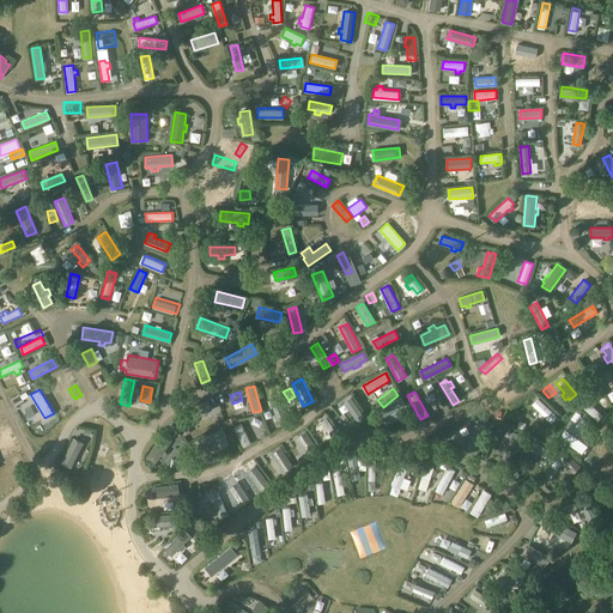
[(351,398),(344,402),(359,423),(365,418),(351,398)]
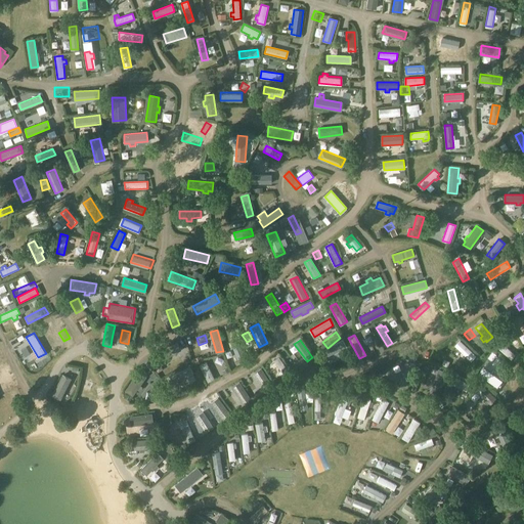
[(344,340),(321,350),(324,358),(347,348),(344,340)]
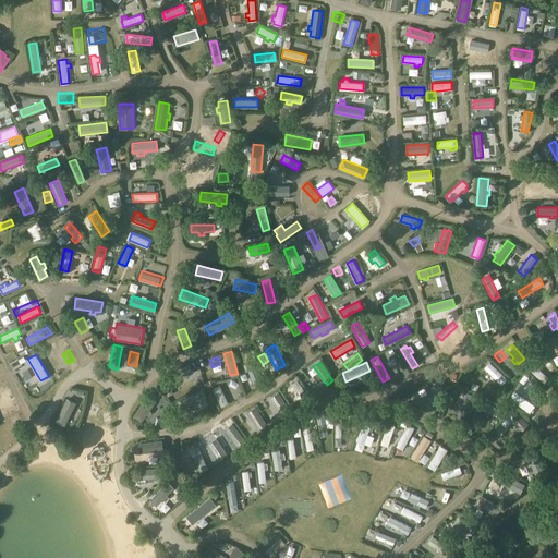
[(490,378),(494,381),(496,379),(501,385),(507,379),(490,362),(484,368),(493,376),(490,378)]
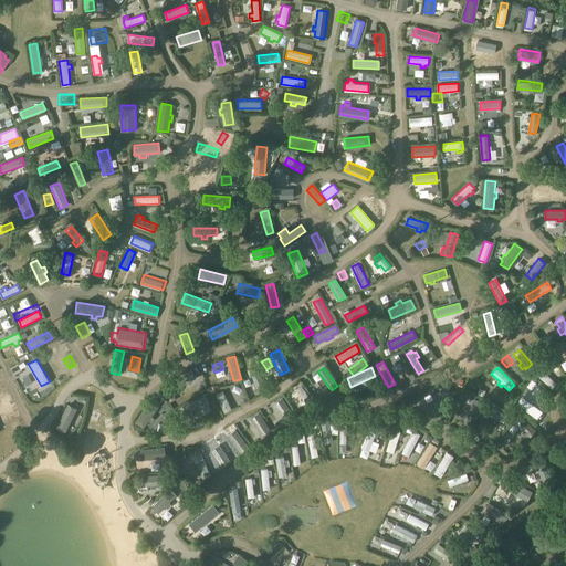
[(538,367),(534,371),(552,387),(556,383),(538,367)]
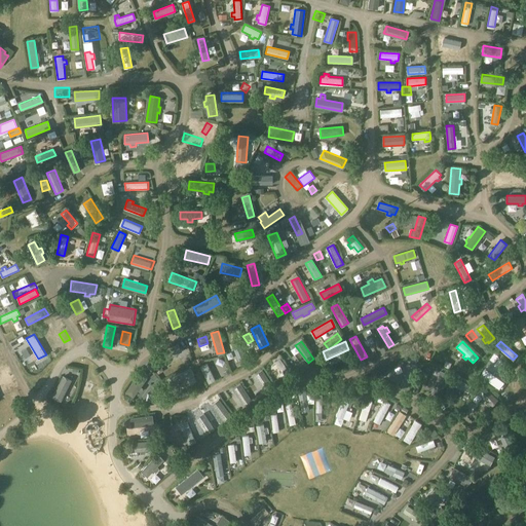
[(117,343),(116,350),(123,351),(124,344),(117,343)]
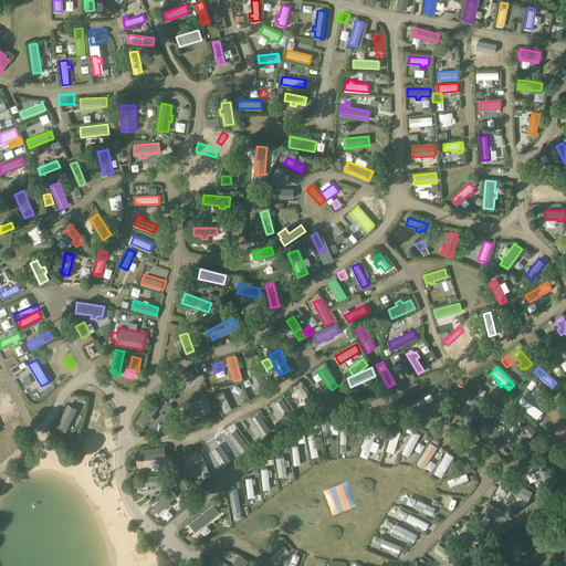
[(174,390),(196,377),(191,370),(169,384),(174,390)]
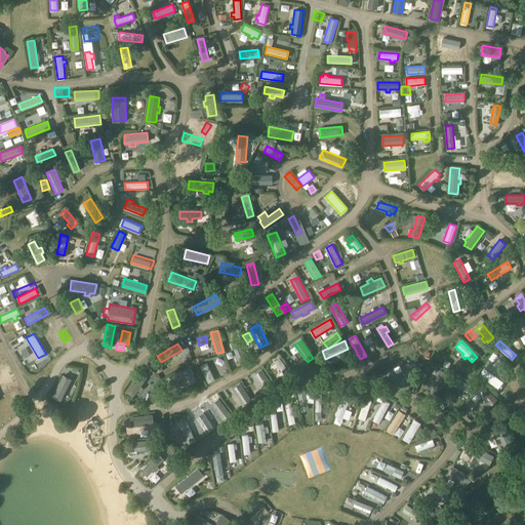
[(240,344),(233,347),(240,364),(247,361),(240,344)]
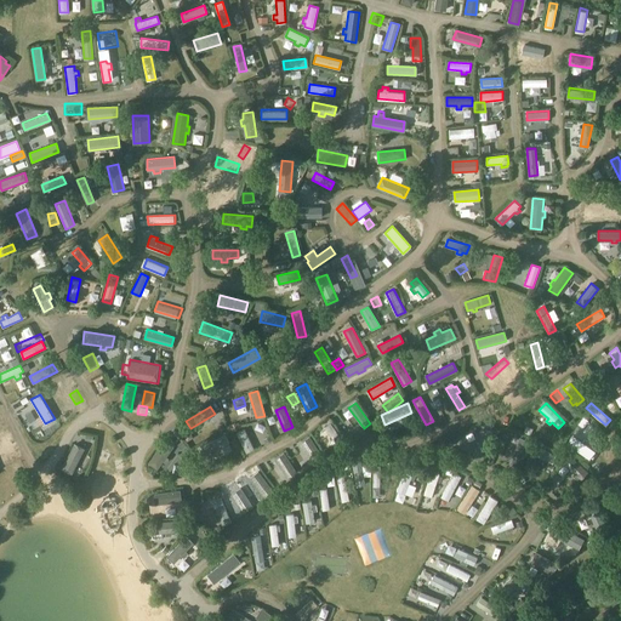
[(460,433),(480,425),(478,417),(456,426),(460,433)]
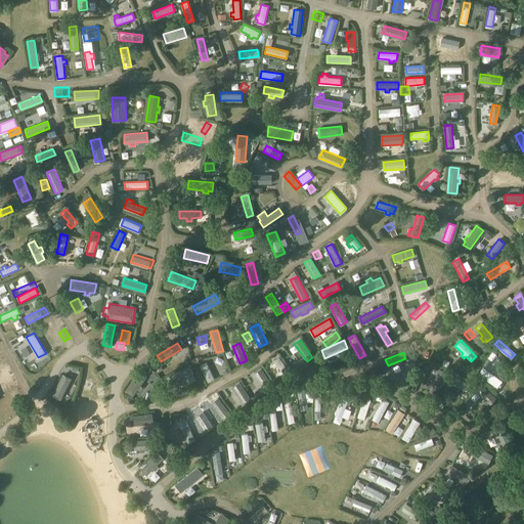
[(492,352),(488,358),(492,362),(496,356),(492,352)]
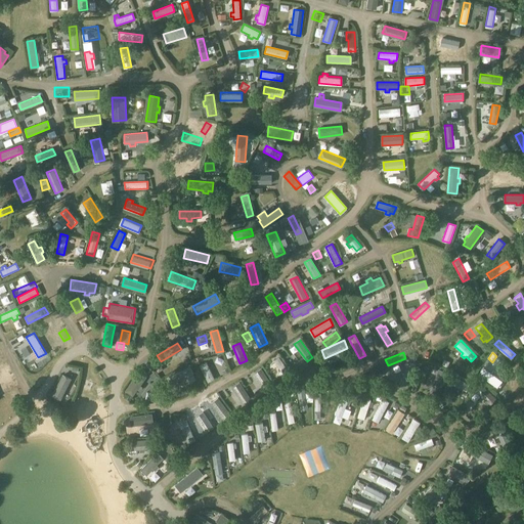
[(274,360),(285,376),(289,372),(279,357),(274,360)]
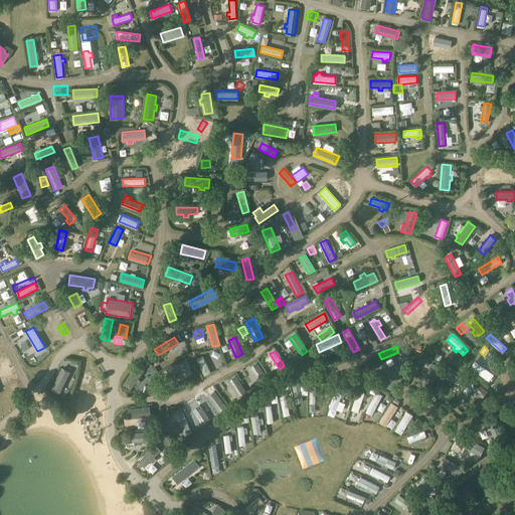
[(197,360),(204,374),(210,371),(203,357),(197,360)]
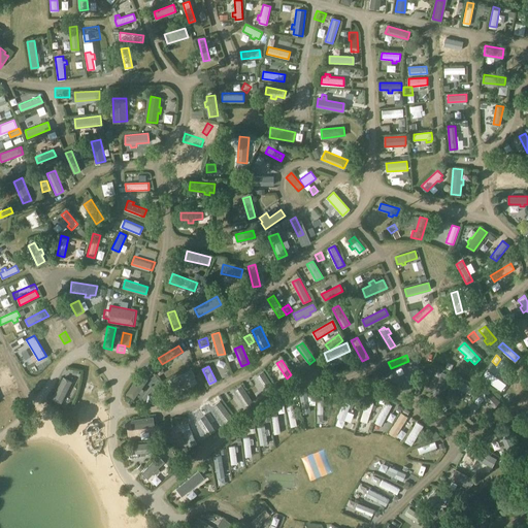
[(0,369),(0,383),(0,384),(0,383),(0,380),(9,376),(6,367),(0,369)]
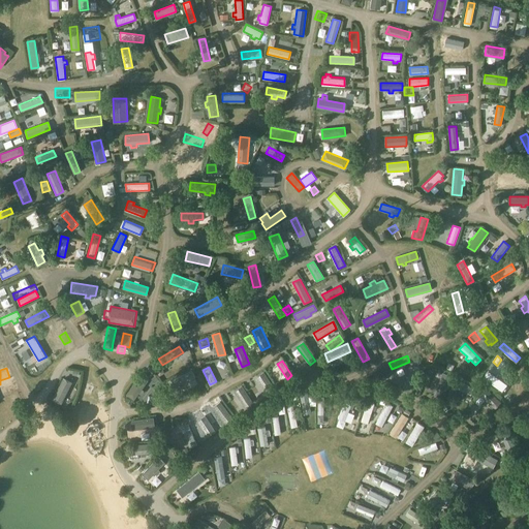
[(195,377),(192,371),(169,381),(173,389),(195,377)]
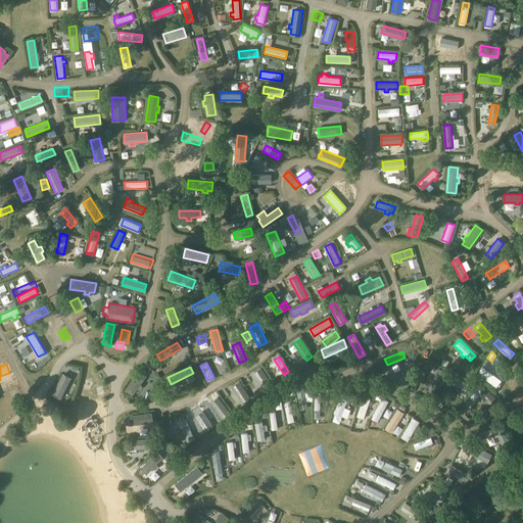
[(260,368),(253,372),(264,388),(271,383),(260,368)]
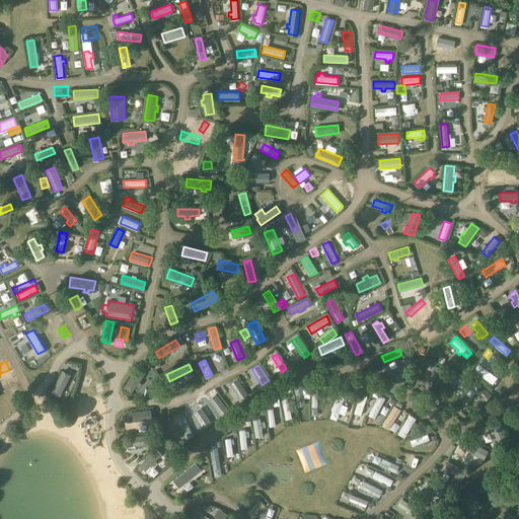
[(427,387),(435,390),(443,368),(434,365),(427,387)]
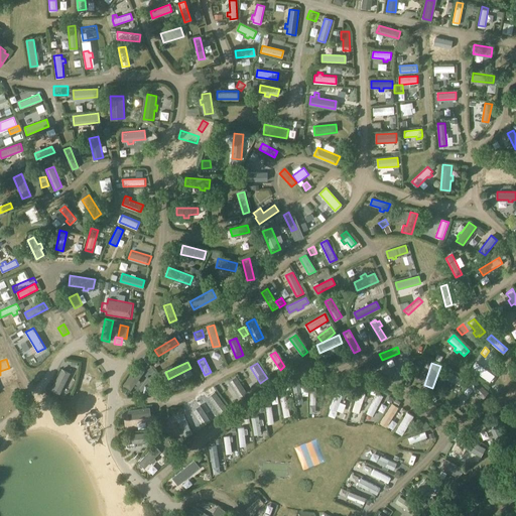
[(477,363),(472,370),(490,383),(495,376),(477,363)]
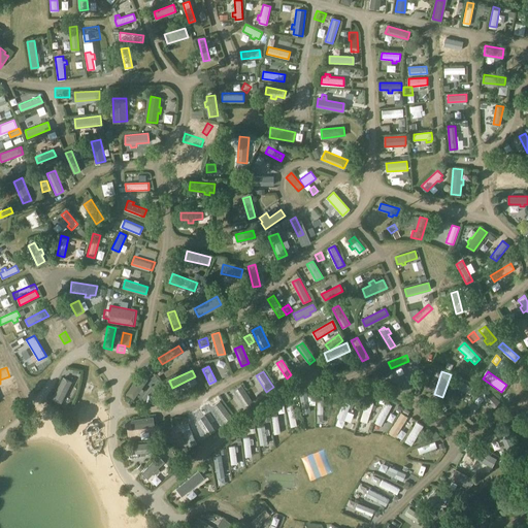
[(149,380),(140,373),(127,392),(134,398),(149,380)]
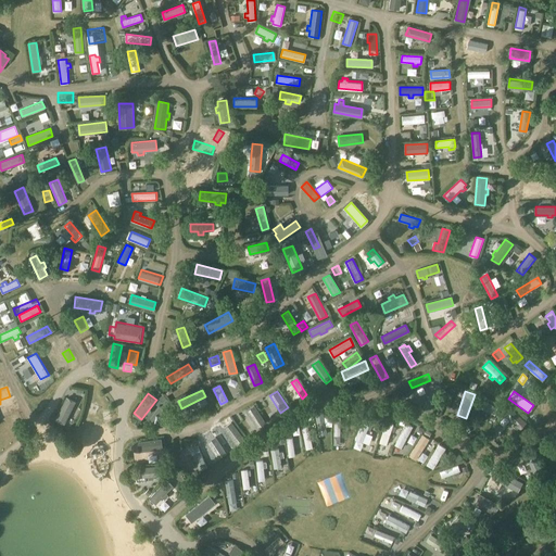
[(75,401),(67,397),(55,419),(64,424),(75,401)]
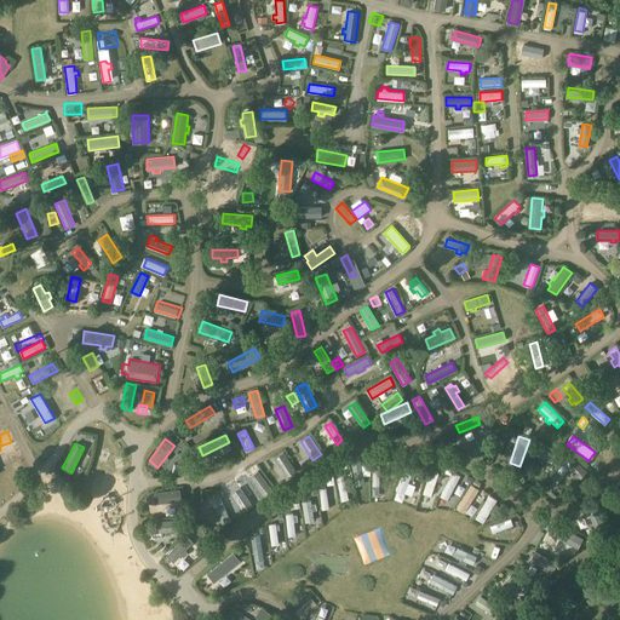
[(556,454),(535,445),(532,452),(552,463),(556,454)]
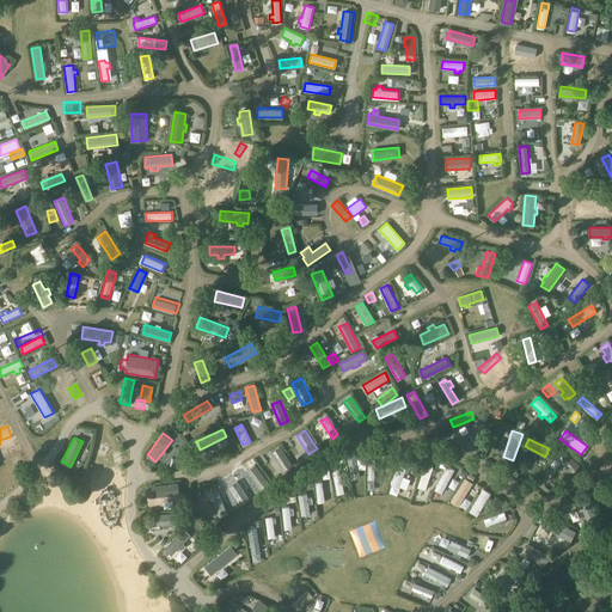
[(280,447),(270,452),(282,471),(292,465),(280,447)]
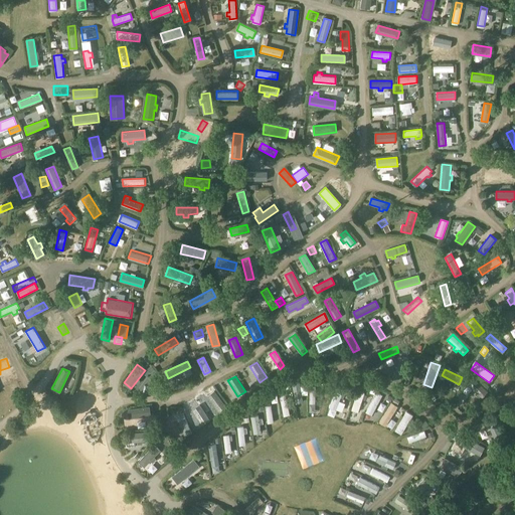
[(220,379),(215,384),(219,390),(225,385),(220,379)]
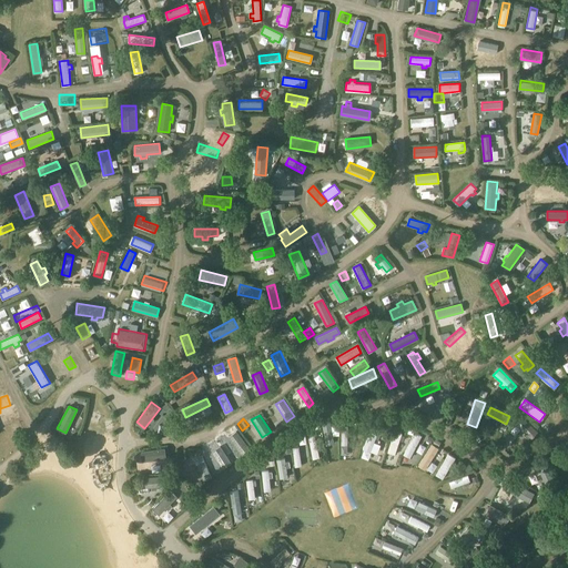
[(524,418),(517,425),(531,439),(538,433),(524,418)]
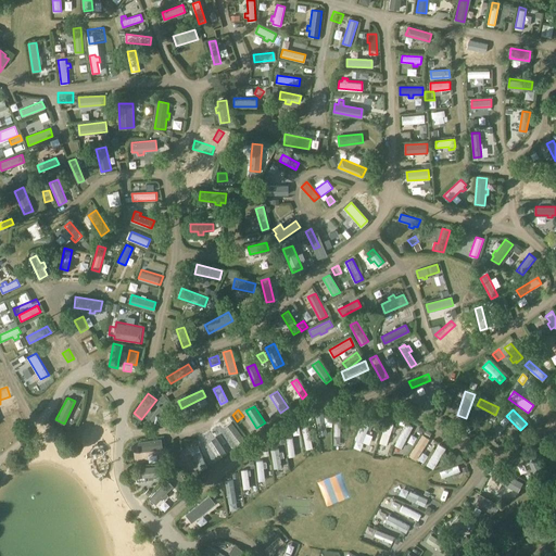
[(323,413),(315,415),(319,436),(327,434),(323,413)]
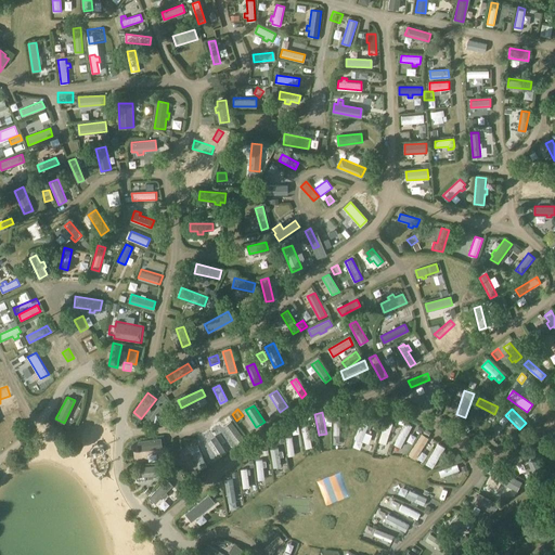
[(362,441),(365,433),(370,420),(363,417),(355,438),(362,441)]
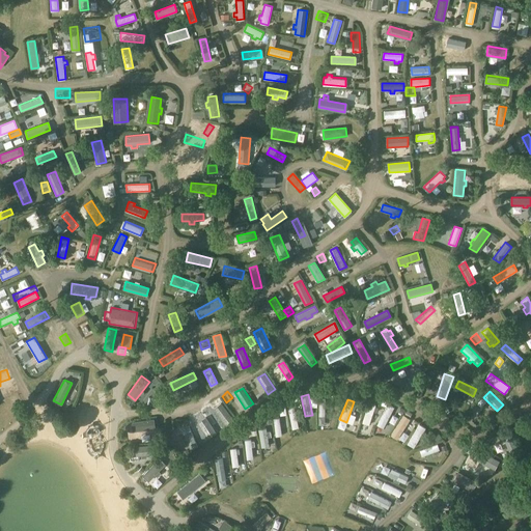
[(221,403),(214,408),(224,424),(231,419),(221,403)]
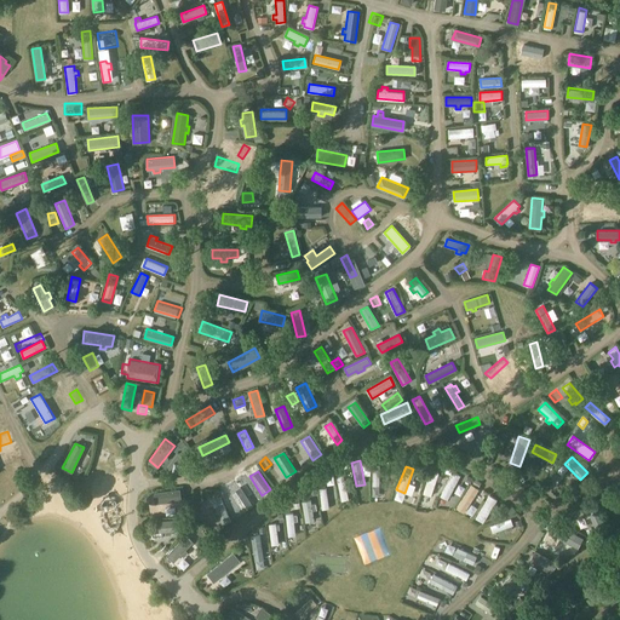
[(438,474),(431,471),(424,493),(431,495),(438,474)]
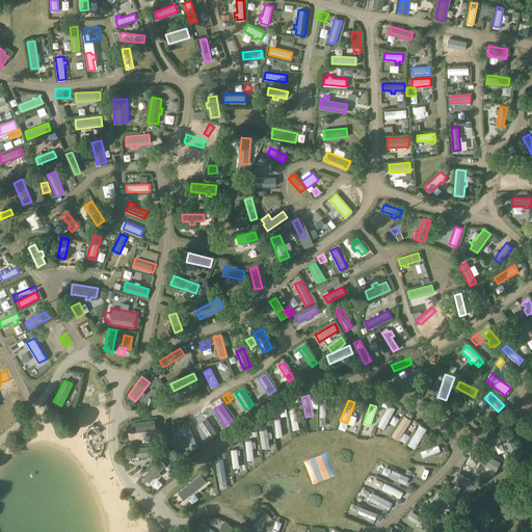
[(389,404),(378,425),(383,428),(395,408),(389,404)]
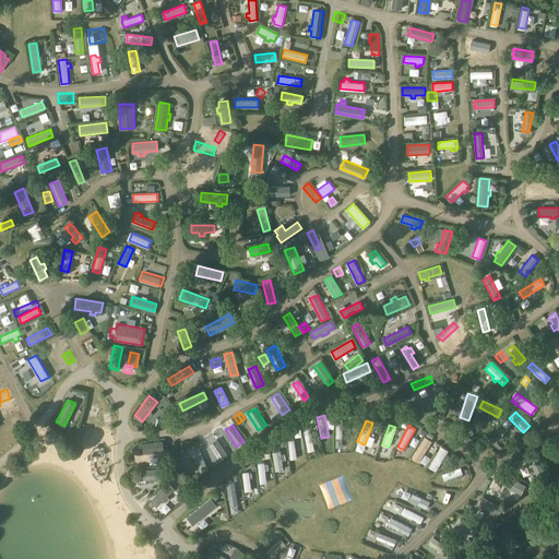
[(302,428),(308,451),(314,450),(309,427),(302,428)]
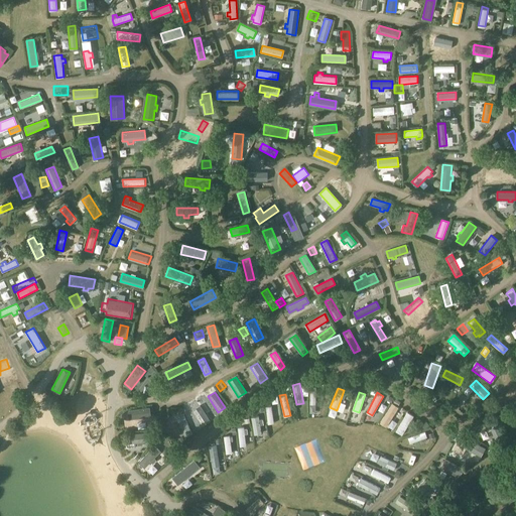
[(380,423),(386,426),(398,407),(392,404),(380,423)]
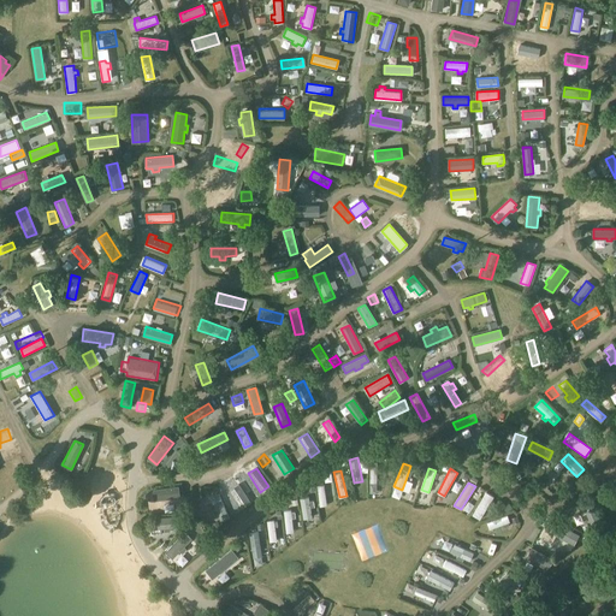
[(244,511),(253,507),(237,484),(230,489),(244,511)]
